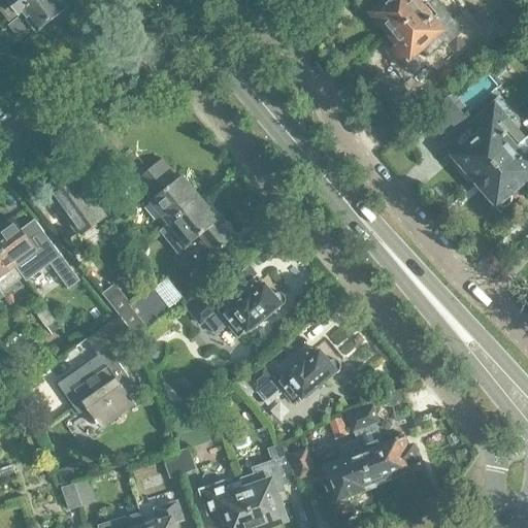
[(22,10),(35,0),(4,0),(0,3),(0,6),(9,20),(22,10)]
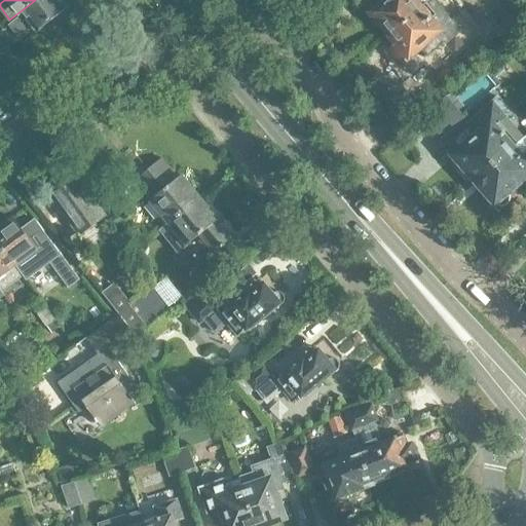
[(62,0),(35,0),(22,10),(23,12),(8,24),(20,38),(35,27),(36,29),(51,17),(58,26),(71,15),(65,6),(66,5),(62,0)]
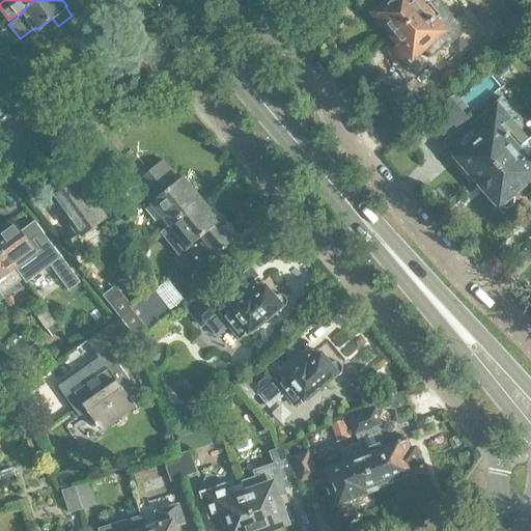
[(387,0),(373,11),(392,33),(431,0),(387,0)]
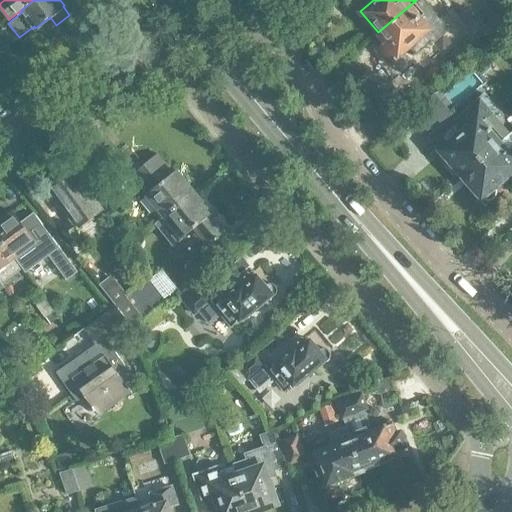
[(419,0),(416,0),(378,32),(375,35),(382,43),(376,49),(389,64),(429,29),(420,18),(429,10),(419,0)]
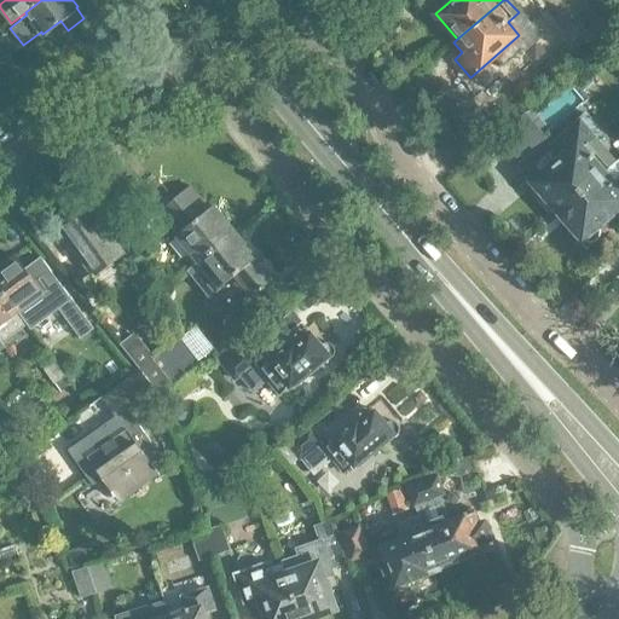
[(618,9),(615,5),(600,18),(613,34),(618,28),(618,9)]
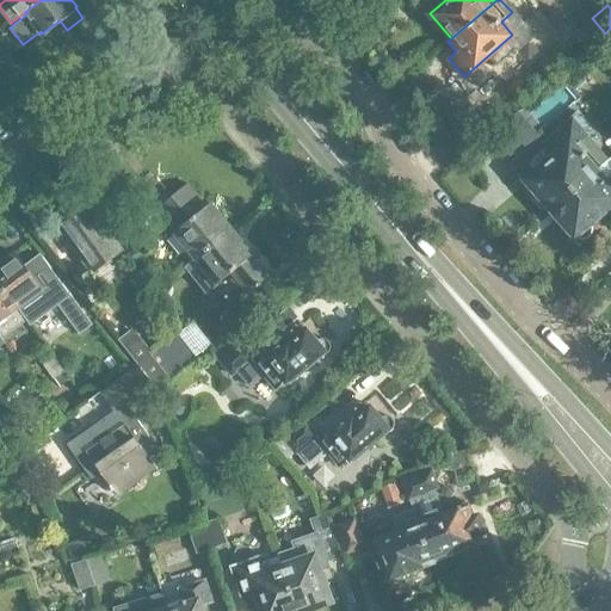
[(550,209),(596,170),(582,155),(592,147),(585,139),(592,131),(578,113),(543,144),(554,156),(525,183),(524,184),(524,185),(524,187),(524,189),(524,190),(525,191),(526,193),(529,195),(530,195),(531,196),(534,195),(535,195),(537,193),(550,209)]
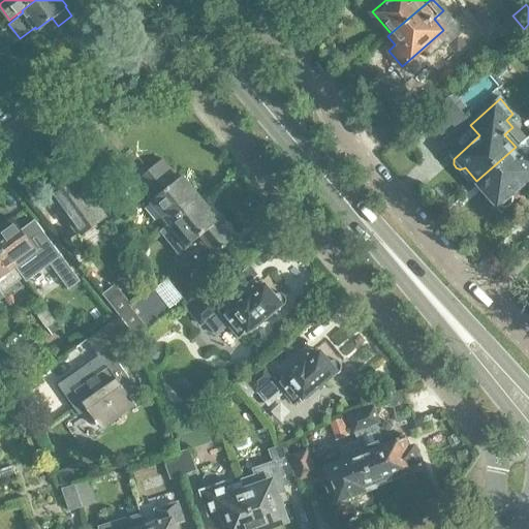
[(454,125),(464,116),(456,105),(445,115),(454,125)]
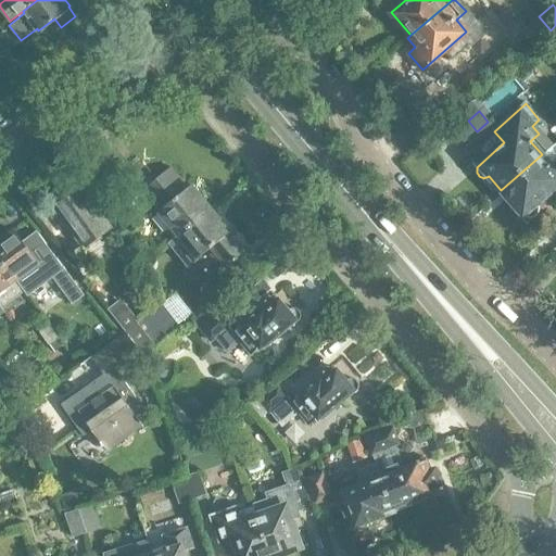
[(555,141),(542,154),(501,190),(525,216),(526,217),(528,217),(529,218),(531,217),(532,217),(533,217),(534,216),(535,215),(536,215),(538,213),(538,212),(539,211),(539,209),(539,207),(538,205),(538,204),(536,203),(555,186),(555,141)]
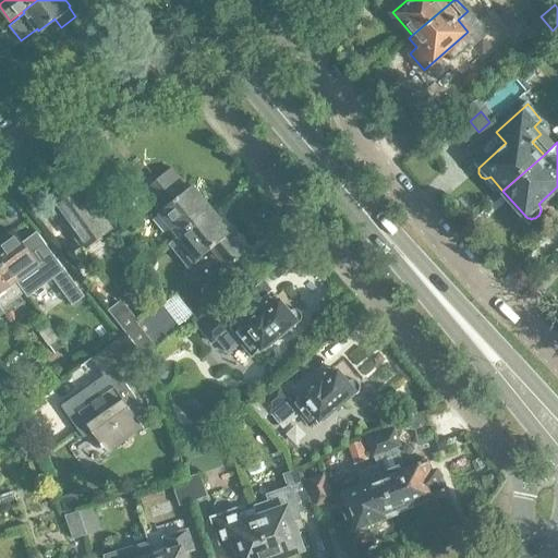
[(156,178),(155,178),(143,189),(171,223),(168,227),(174,235),(209,206),(191,183),(187,186),(178,173),(162,185),(156,178)]
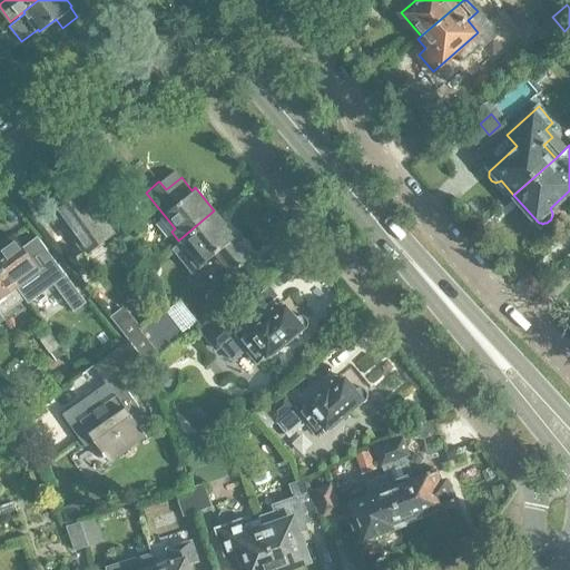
[(86,252),(112,233),(92,204),(95,202),(82,186),(53,207),(86,252)]
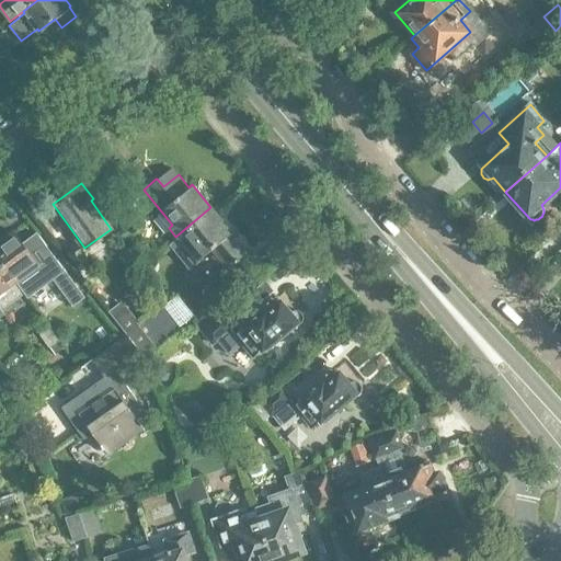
[(210,207),(175,237),(183,245),(186,242),(198,256),(212,247),(226,264),(233,260),(235,261),(241,256),(239,254),(243,251),(228,232),(230,231),(210,207)]
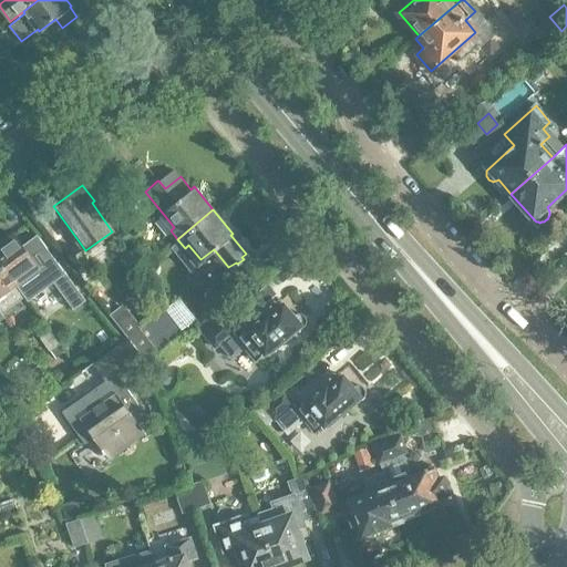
[(0,244),(0,264),(14,285),(38,268),(13,235),(0,244)]
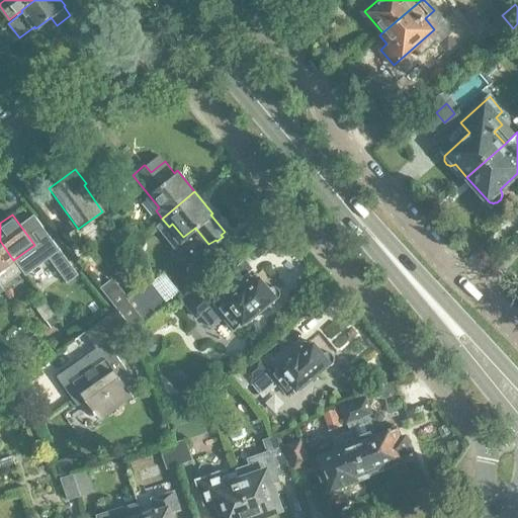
[(13,260),(0,241),(0,283),(1,284),(20,270),(13,260)]
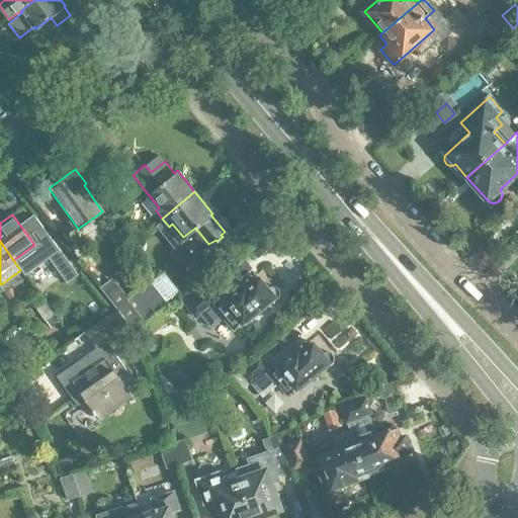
[(57,247),(45,256),(65,284),(77,275),(57,247)]
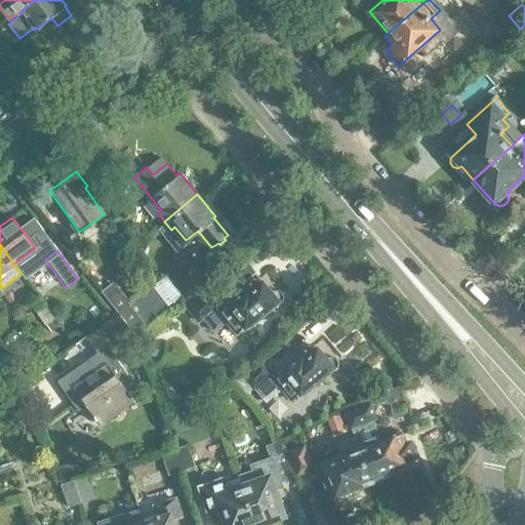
[(146,324),(145,323),(129,304),(131,303),(114,280),(101,290),(117,312),(131,330),(133,333),(146,324)]
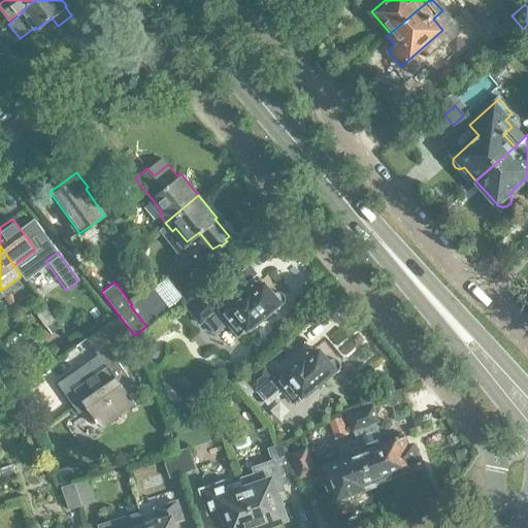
[(256,282),(220,311),(241,337),(282,304),(281,303),(285,300),(285,298),(285,296),(285,294),(283,292),(282,291),(281,290),(278,290),(277,290),(275,290),(274,291),(272,292),(264,283),(260,287),(256,282)]
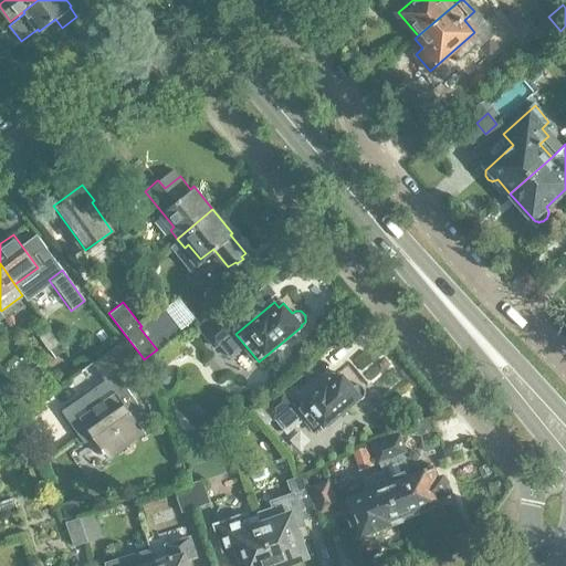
[(139,327),(156,348),(182,328),(166,307),(142,326),(139,327)]
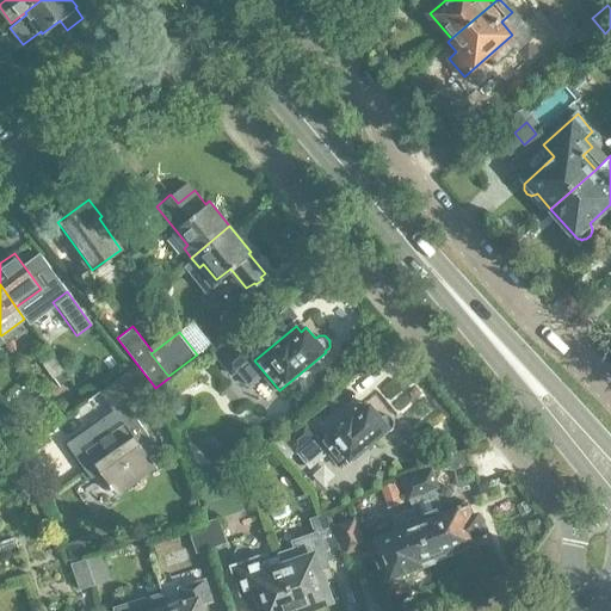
[(210,350),(217,359),(238,343),(230,333),(210,350)]
